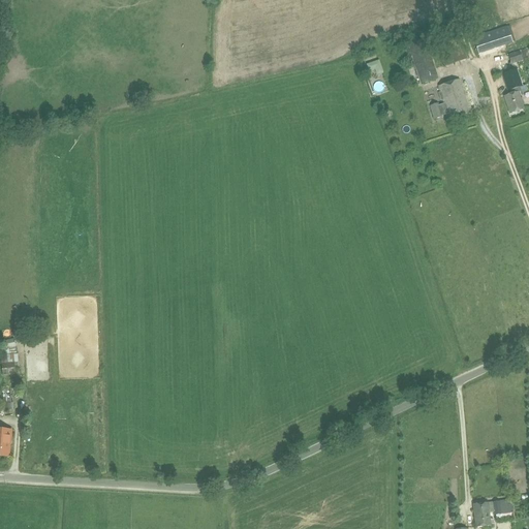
[(473,38),(478,54),(512,42),(506,27),(473,38)]
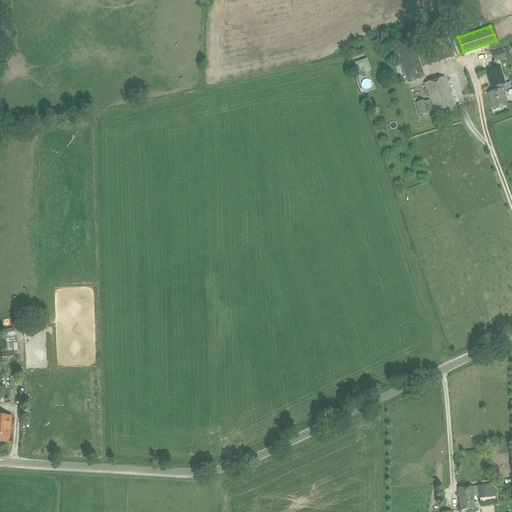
[(394,43),(407,82),(424,77),(411,38),(394,43)]
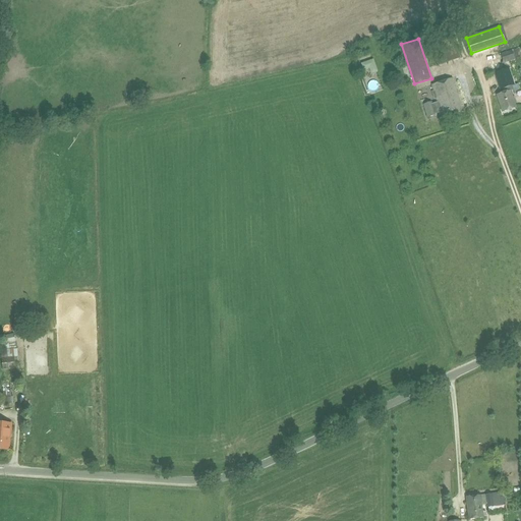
[(431,50),(437,65),(459,58),(454,42),(431,50)]
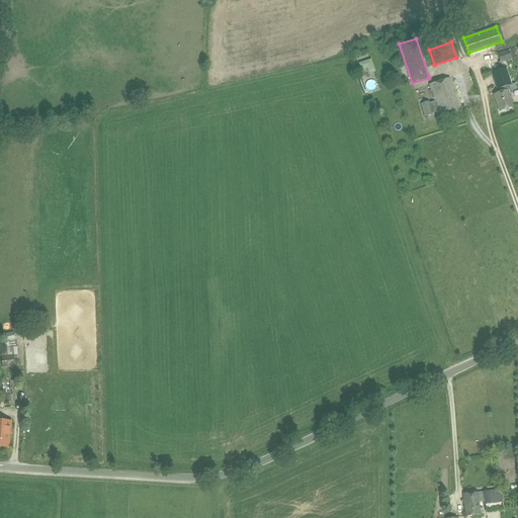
[(497,54),(500,63),(511,60),(508,50),(497,54)]
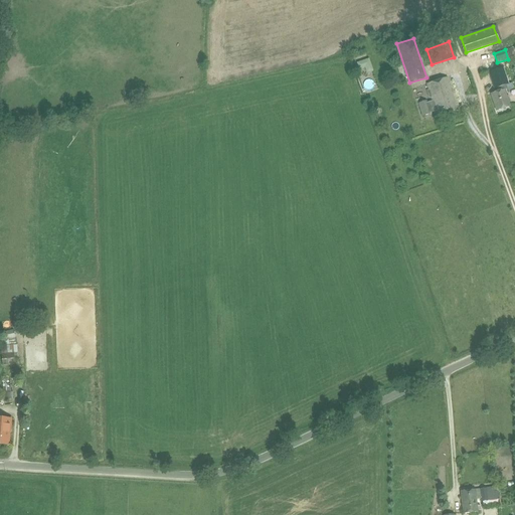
[(488,71),(493,90),(509,83),(503,67),(488,71)]
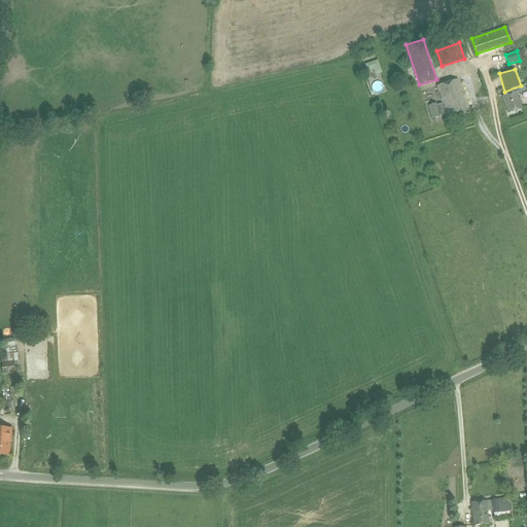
[(428,108),(432,119),(440,116),(438,115),(445,113),(447,119),(467,112),(456,79),(436,85),(442,103),(428,108)]
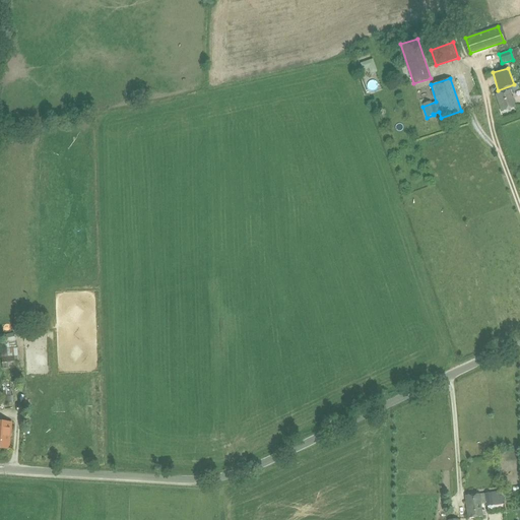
[(515,107),(510,91),(510,90),(495,95),(500,112),(515,107)]
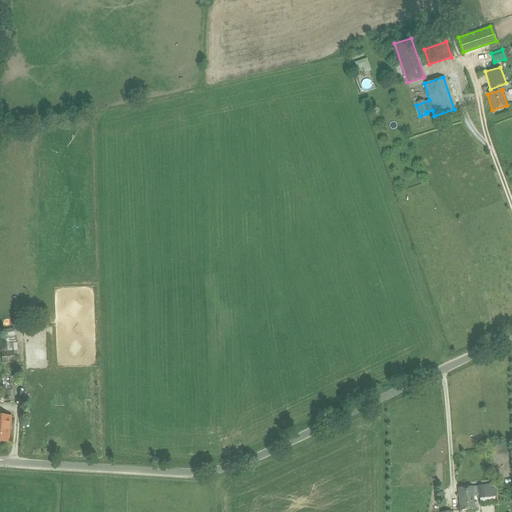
[(475,113),(470,116),(475,125),(480,122),(475,113)]
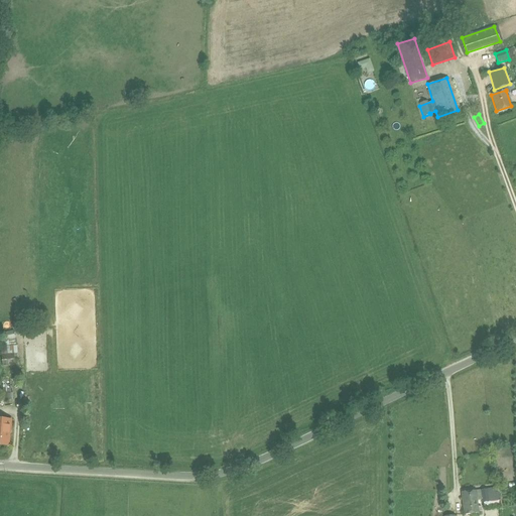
[(21,327),(23,335),(46,330),(44,321),(21,327)]
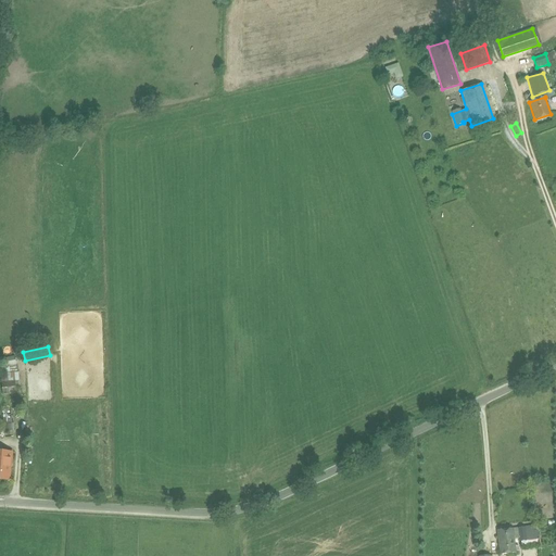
[(17,373),(16,365),(14,356),(4,358),(7,365),(0,365),(0,374),(0,375),(1,382),(2,394),(15,393),(20,392),(19,380),(17,373)]
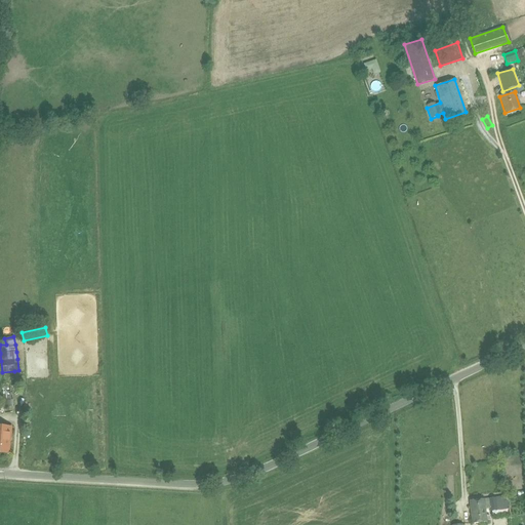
[(2,392),(3,407),(13,406),(13,396),(9,391),(2,392)]
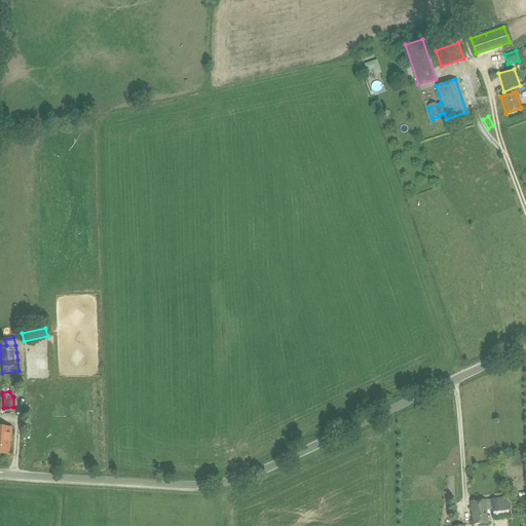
[(0,453),(8,454),(9,441),(10,441),(11,427),(0,426),(0,453)]
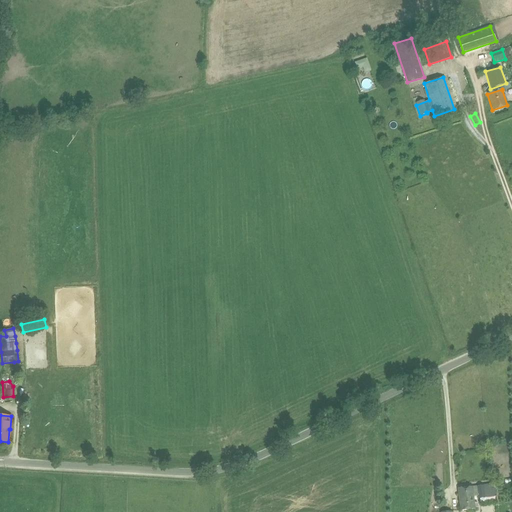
[(495,500),(494,489),(491,489),(490,485),(457,489),(460,510),(475,508),(473,496),(477,496),(477,498),(490,497),(490,500),(495,500)]
